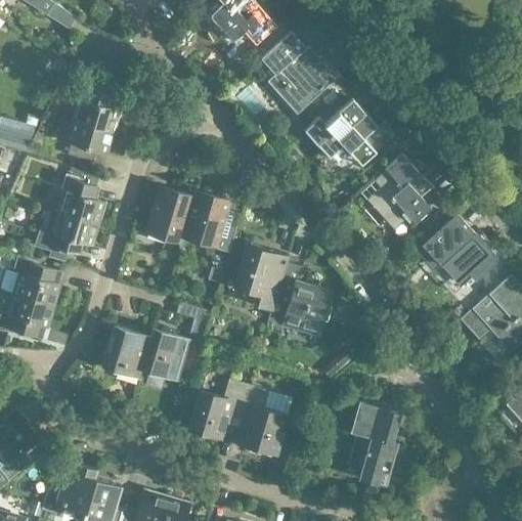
[(22,0),(48,16),(71,30),(78,18),(55,3),(50,0),(22,0)]
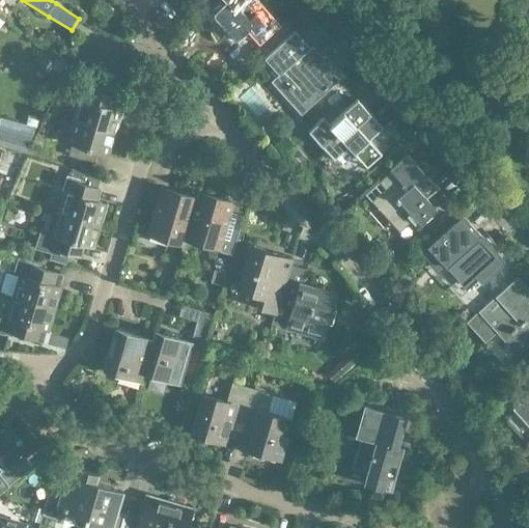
[(252,30),(256,35),(275,19),(257,0),(218,0),(224,6),(213,16),(238,43),(247,34),(252,30)]
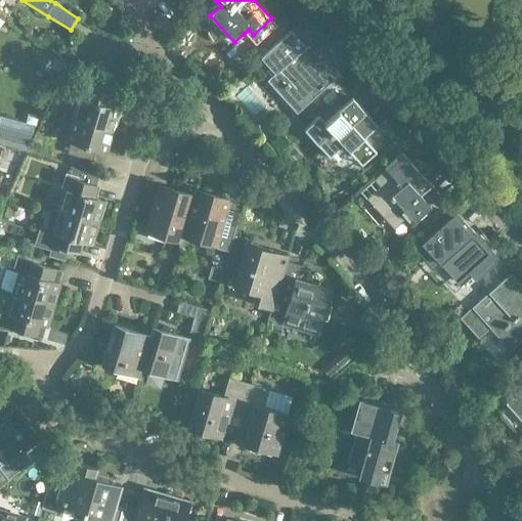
[(336,79),(293,32),(263,59),(276,74),(267,82),(297,115),(336,79)]
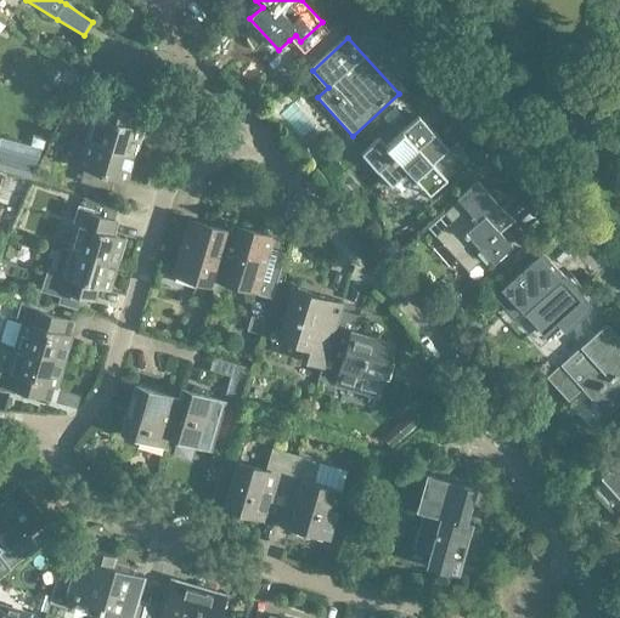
[(97,118),(89,145),(136,157),(144,131),(131,128),(136,114),(106,106),(102,119),(97,118)]
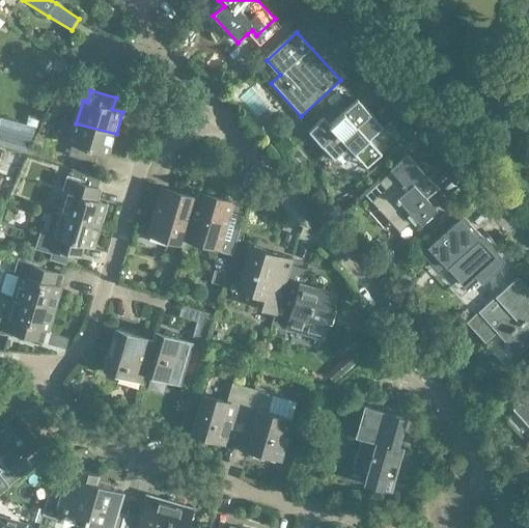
[(384,128),(371,113),(359,101),(332,127),(325,118),(309,132),(336,160),(351,147),(357,154),(369,142),(382,156),(402,136),(400,134),(390,122),(384,128)]
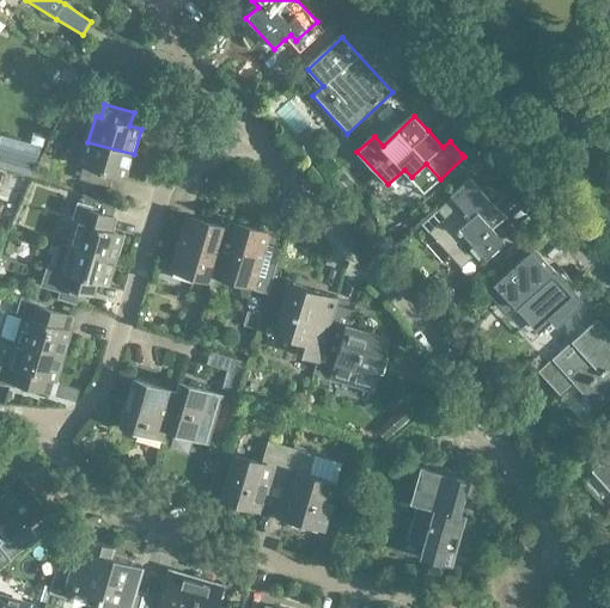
[(4,139),(0,153),(0,157),(40,167),(44,149),(4,139)]
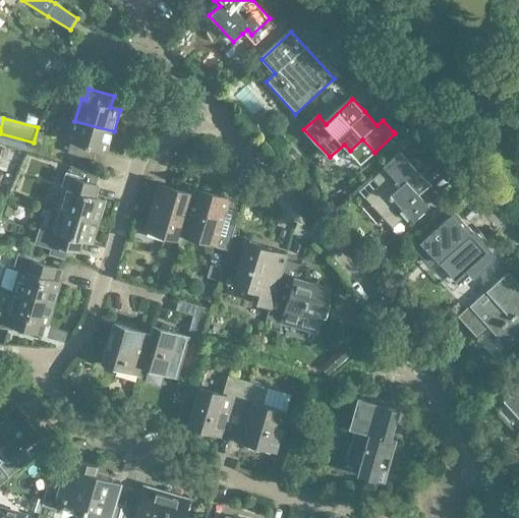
[(114,131),(74,121),(68,142),(72,144),(69,155),(94,162),(98,151),(107,154),(114,131)]
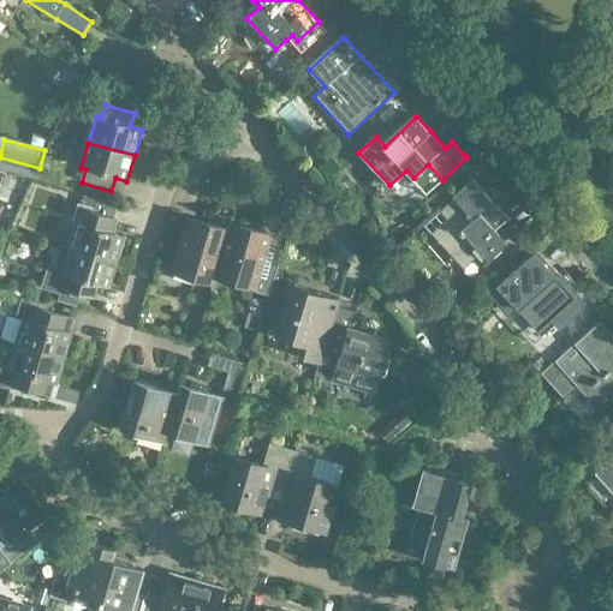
[(0,157),(0,171),(34,180),(37,168),(40,168),(0,157)]
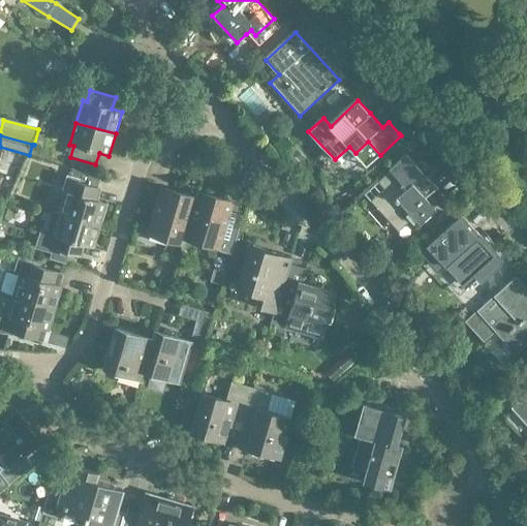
[(384,190),(372,202),(391,222),(405,210),(420,225),(437,210),(428,200),(439,190),(429,179),(406,154),(390,169),(392,172),(379,183),(384,190)]
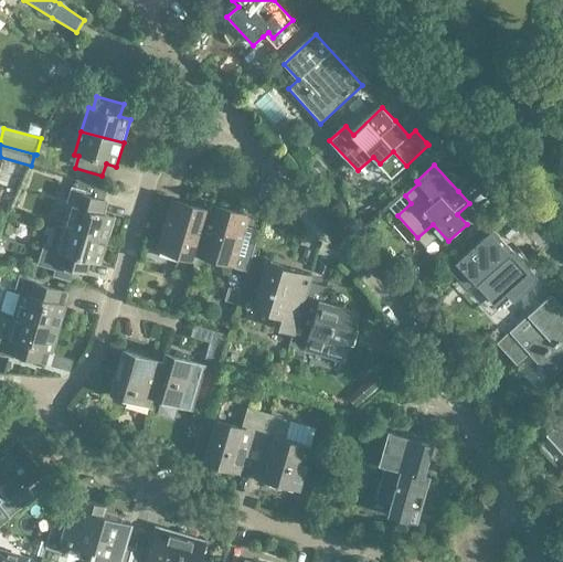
[(72,208),(66,230),(108,242),(115,219),(105,215),(108,203),(84,197),(85,193),(71,189),(65,205),(72,208)]
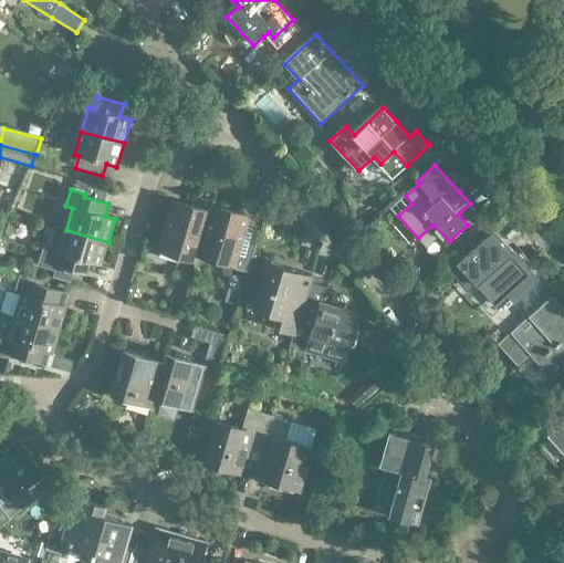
[(162,253),(197,263),(213,206),(212,206),(210,212),(176,202),(162,253)]
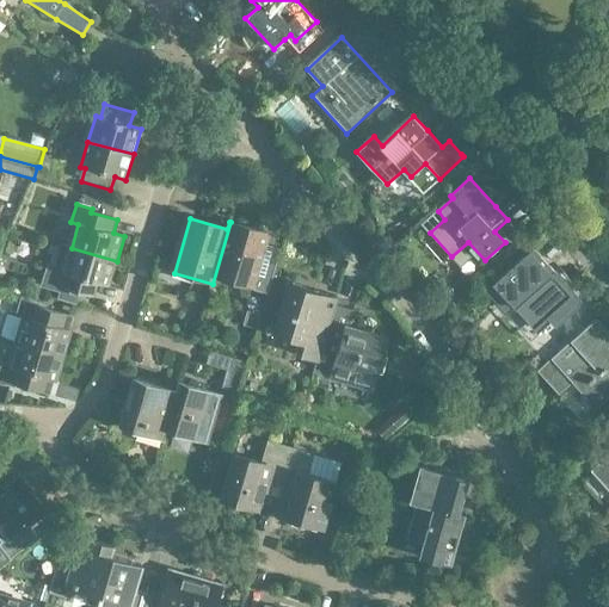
[(231,222),(213,284),(214,284),(215,277),(253,289),(270,234),(231,222)]
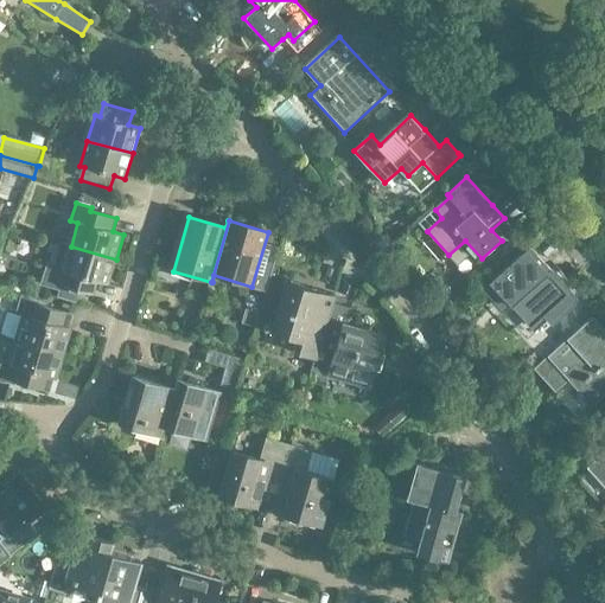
[(116,260),(71,247),(63,271),(68,274),(64,287),(94,295),(97,282),(109,286),(116,260)]
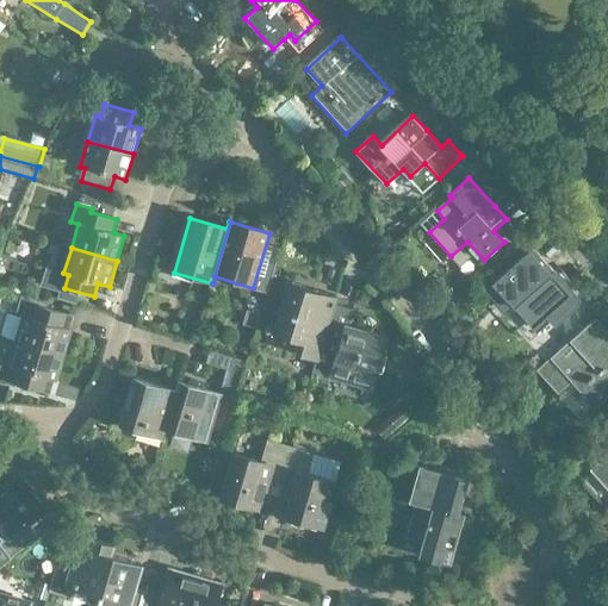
[(554,273),(537,251),(533,249),(485,292),(500,306),(506,300),(529,325),(544,313),(548,318),(568,300),(548,277),(554,273)]
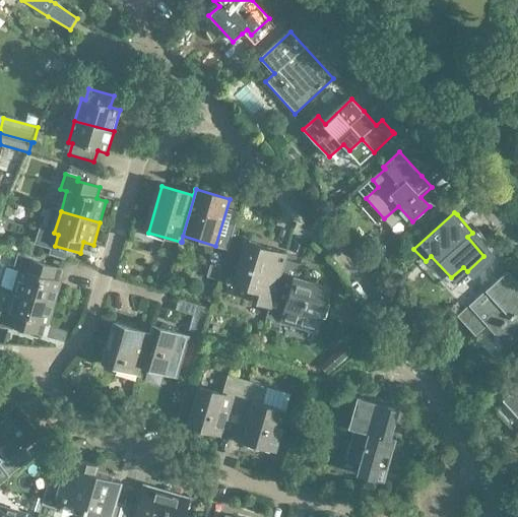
[(253,304),(271,309),(284,262),(286,256),(271,252),(246,244),(233,286),(256,294),(253,304)]
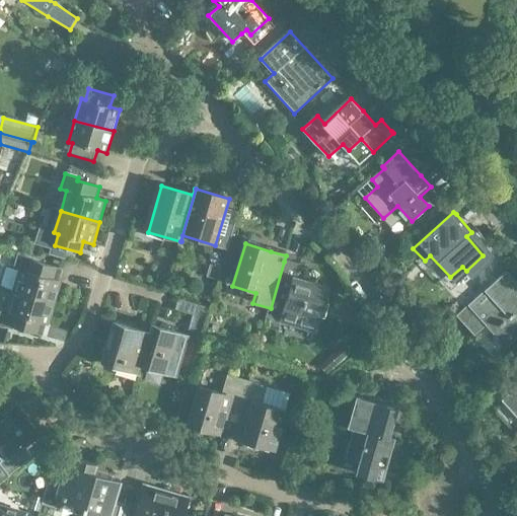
[(22,272),(16,293),(55,304),(62,282),(61,282),(64,271),(35,263),(37,259),(20,254),(16,270),(22,272)]
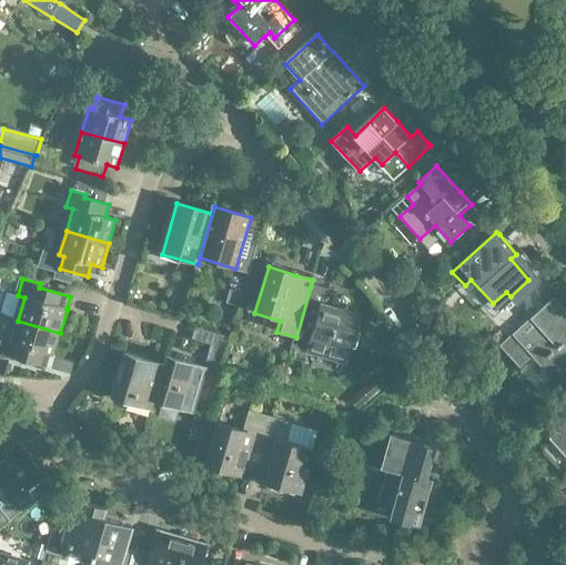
[(311,286),(296,338),(293,349),(346,365),(361,316),(324,306),(329,292),(311,286)]
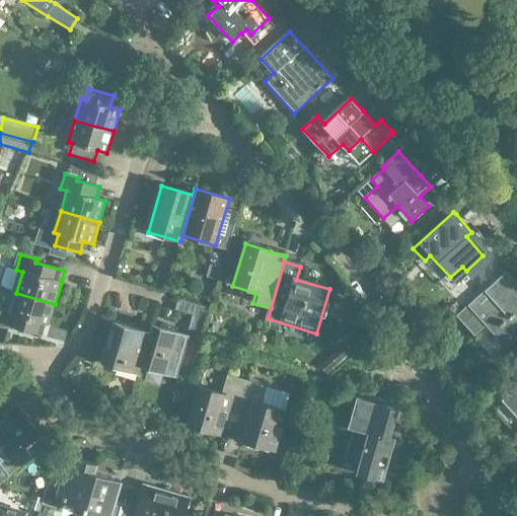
[(208,279),(220,283),(224,271),(212,267),(208,279)]
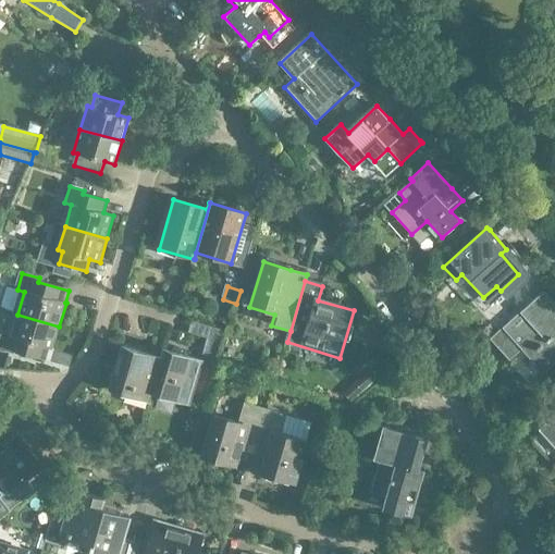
[(523,349),(545,373),(554,365),(554,302),(545,292),(492,340),(510,360),(523,349)]
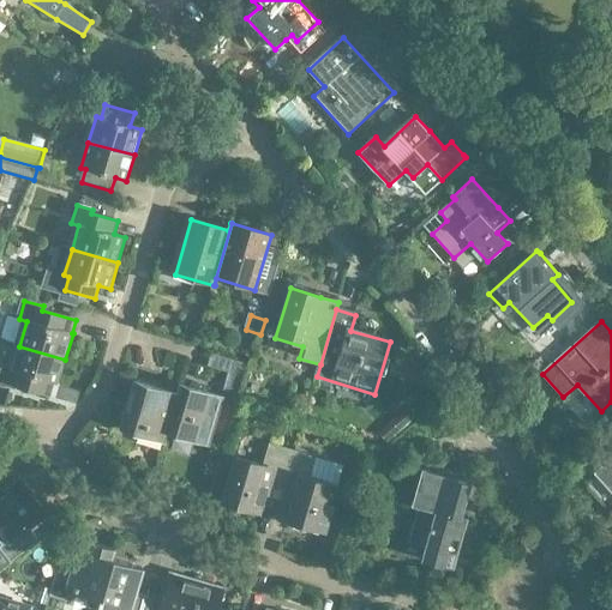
[(185,343),(197,346),(202,327),(190,324),(185,343)]
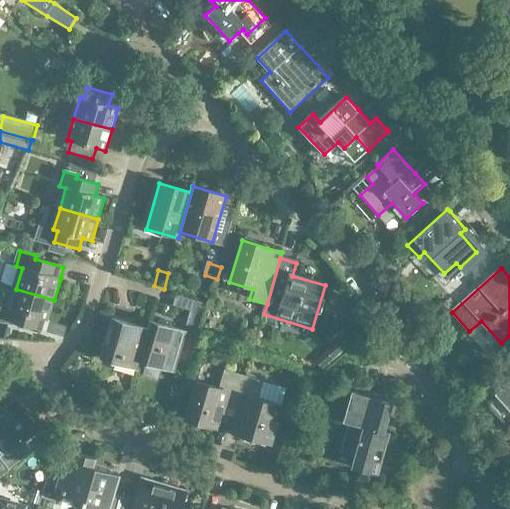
[(54,300),(16,289),(10,309),(4,308),(0,320),(0,323),(15,328),(16,325),(44,333),(47,321),(48,321),(54,300)]
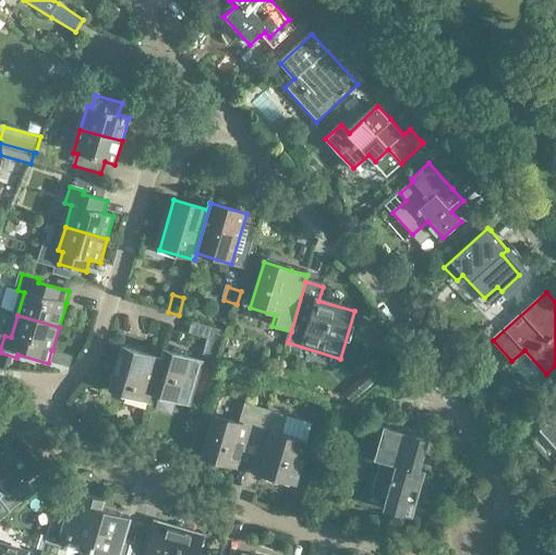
[(152,395),(165,352),(164,352),(161,361),(124,349),(111,393),(148,403),(152,395)]
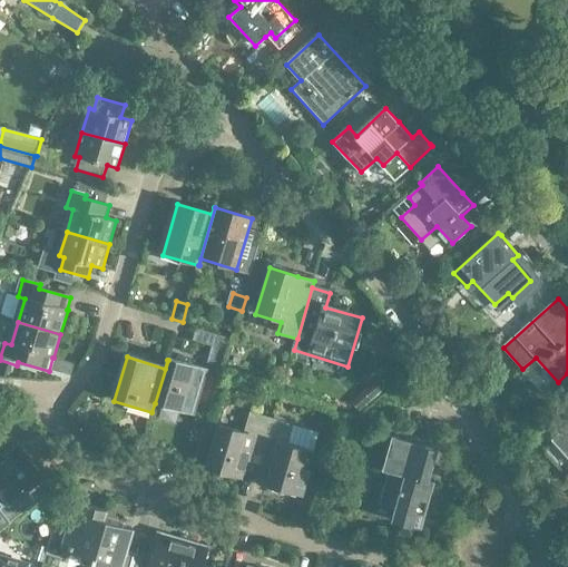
[(168,360),(155,403),(194,416),(207,372),(168,360)]
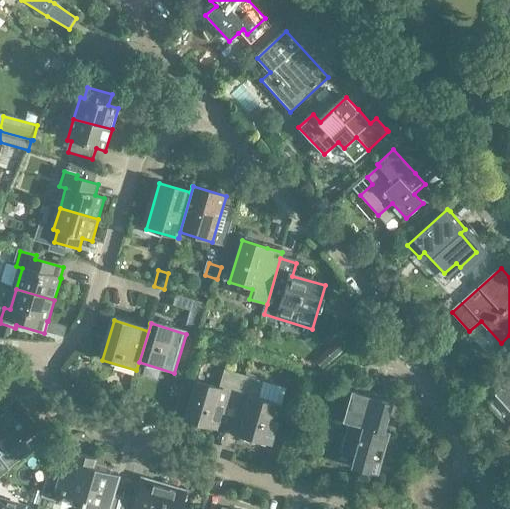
[(223,407),(235,410),(244,377),(225,371),(220,389),(197,383),(186,420),(217,429),(223,407)]
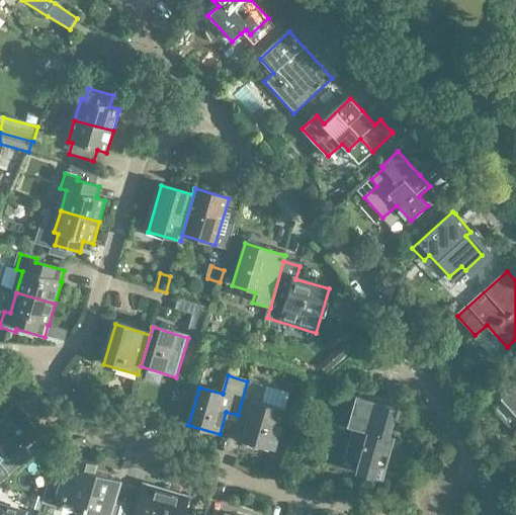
[(247,381),(238,415),(249,418),(243,441),(274,450),(285,413),(290,395),(247,381)]
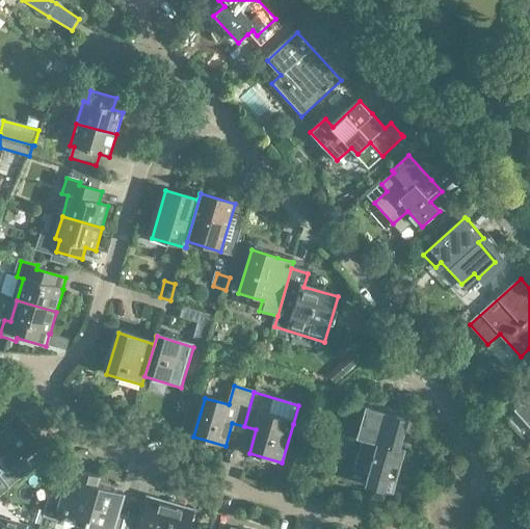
[(529,397),(520,407),(529,419),(529,397)]
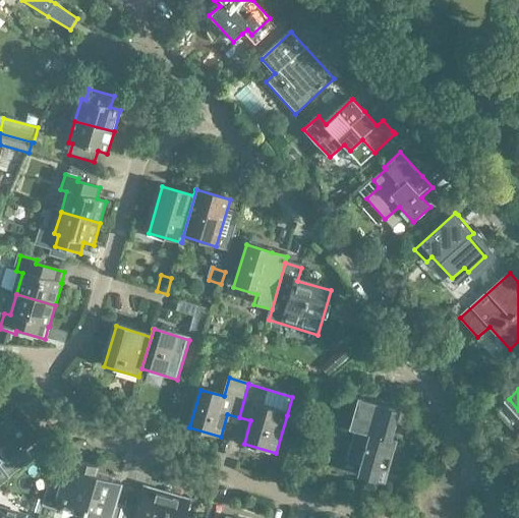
[(397,443),(391,441),(399,412),(358,400),(350,429),(355,430),(346,461),(360,465),(357,476),(385,484),(397,443)]
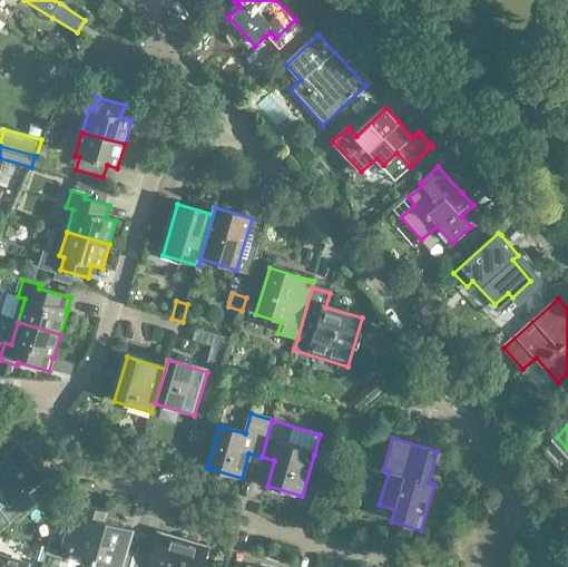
[(0,465),(0,505),(3,509),(0,510),(11,525),(37,504),(28,491),(45,479),(21,449),(0,465)]
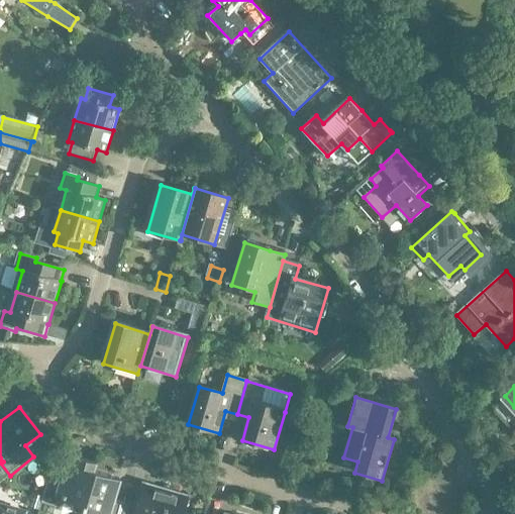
[(58,497),(84,505),(93,474),(96,465),(67,455),(62,476),(50,473),(41,502),(55,506),(58,497)]
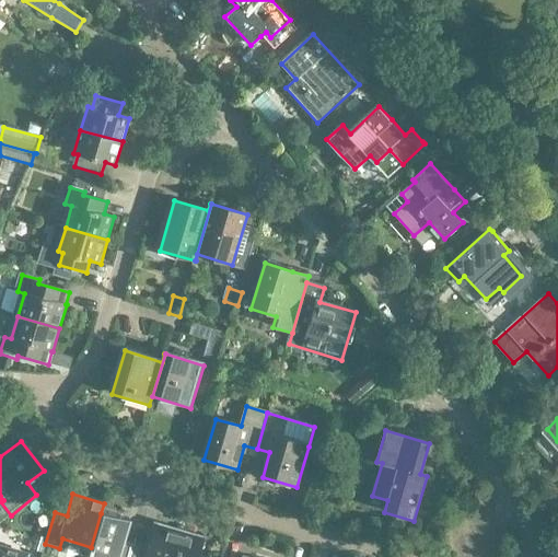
[(132,556),(136,547),(136,546),(123,543),(129,522),(101,513),(91,547),(88,556),(132,556)]
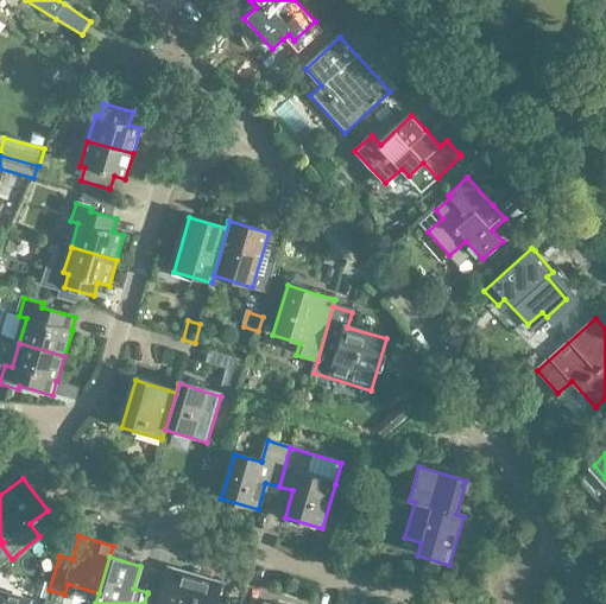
[(147,593),(144,603),(214,603),(219,589),(171,574),(169,573),(162,598),(147,593)]
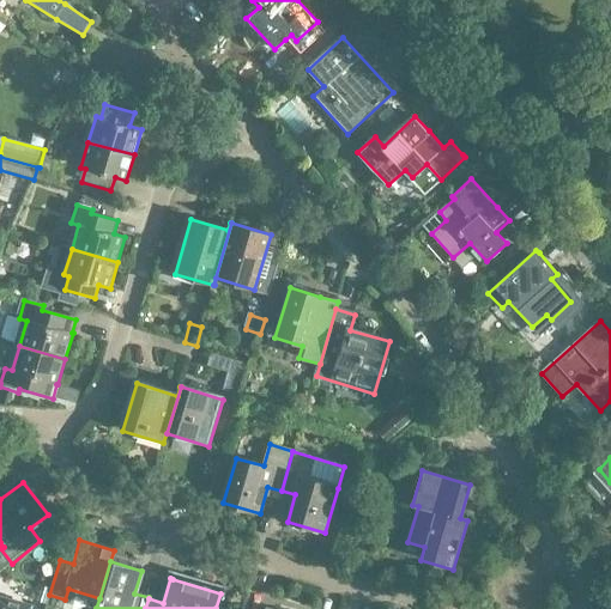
[(31,608),(0,598),(0,608),(31,608)]
